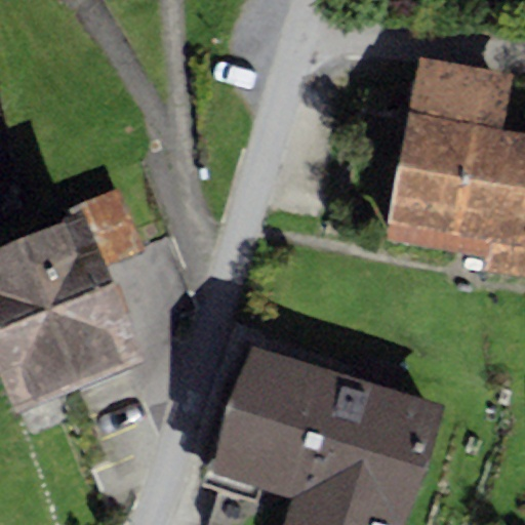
[(512,73),(417,55),(385,239),(489,257),(487,269),(524,276),(524,131),(502,127),(512,73)]
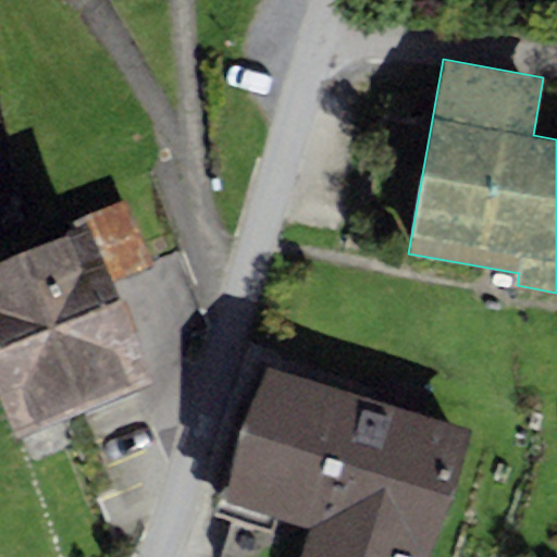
[(0,237),(20,232),(0,137),(0,237)]
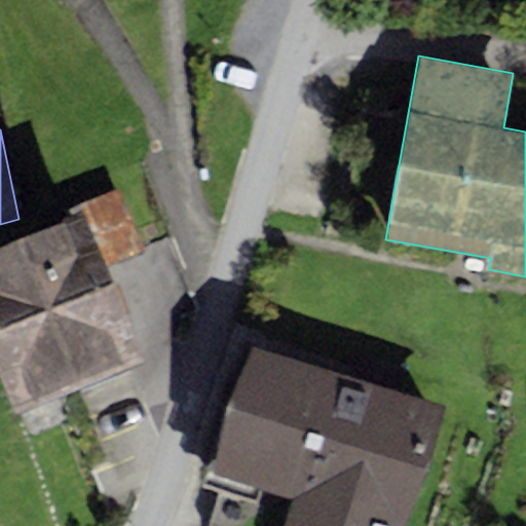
[(0,369),(16,410),(142,360),(103,265),(142,250),(116,187),(62,209),(66,218),(0,243),(0,369)]
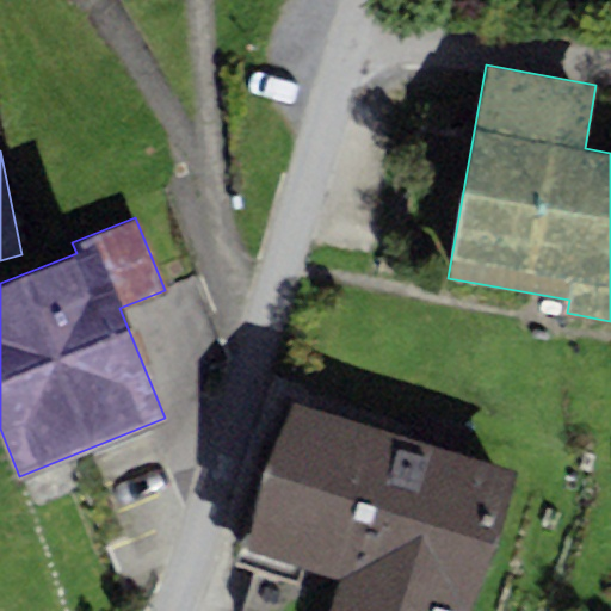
[(413,434),(290,396),(242,548),(340,579),(329,610),(473,610),(519,468),(463,451),(413,434)]
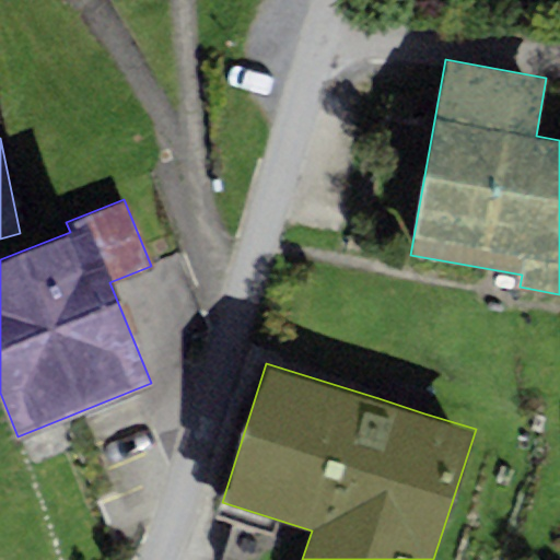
[(384,378),(378,398),(424,413),(431,392),(384,378)]
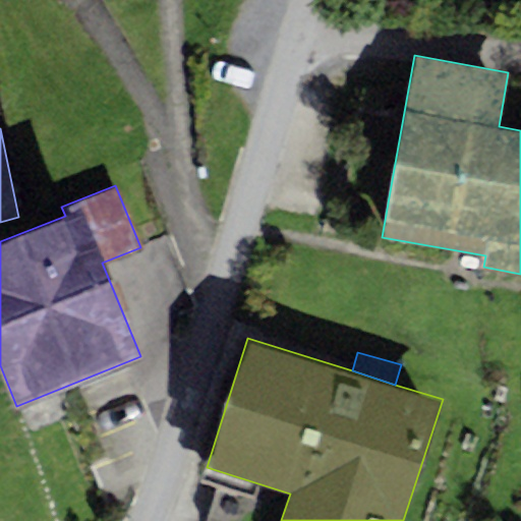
All buildings are outlined.
